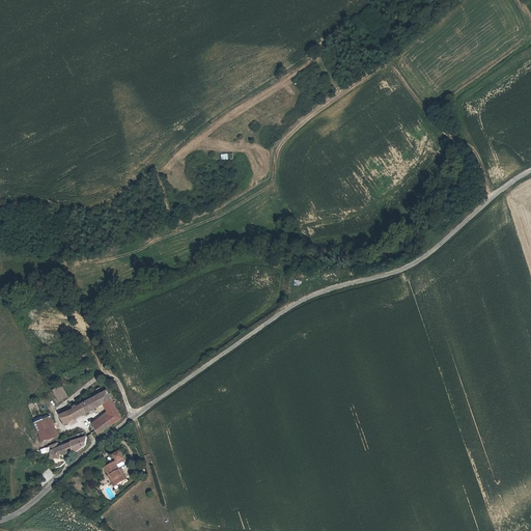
[(57,396),(57,397),(59,402),(68,398),(63,387),(62,387),(55,391),(57,396)]
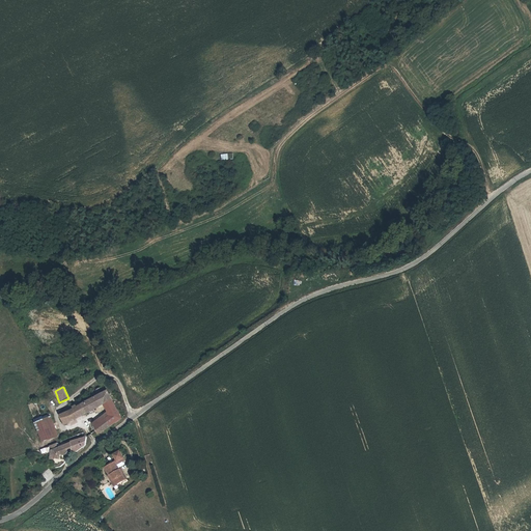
[(108,392),(94,399),(62,417),(67,425),(104,406),(109,415),(92,423),(99,435),(122,418),(108,392)]
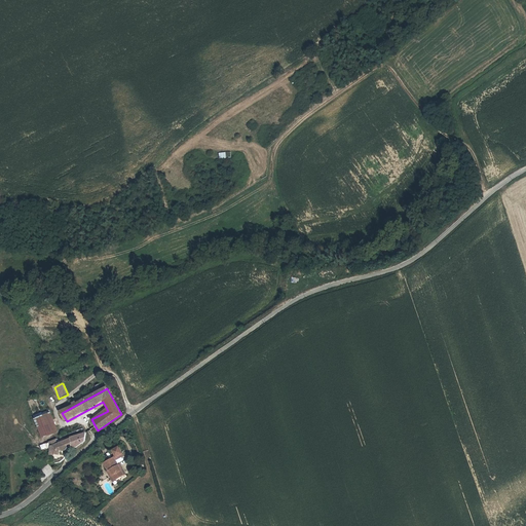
[(43,439),(60,434),(51,410),(35,415),(43,439)]
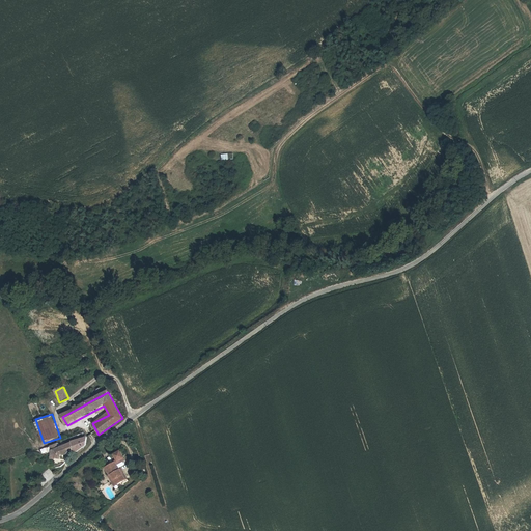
[(86,444),(80,435),(65,444),(73,452),(86,444)]
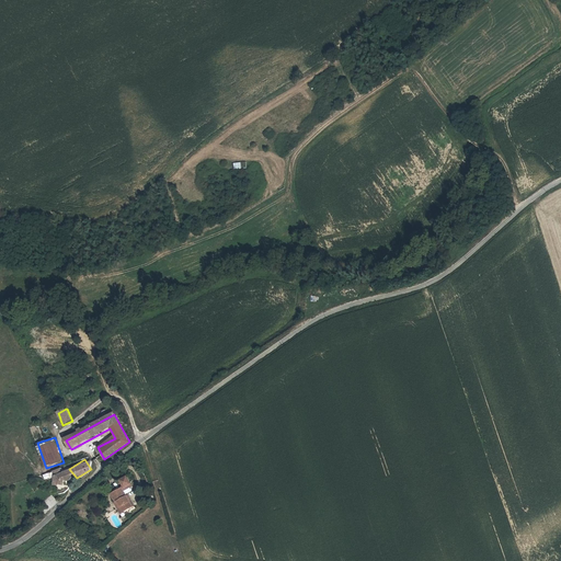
[(52,484),(54,484),(60,485),(60,482),(63,482),(65,483),(67,482),(69,479),(66,472),(65,473),(63,472),(60,469),(56,470),(58,476),(56,477),(55,478),(53,477),(53,481),(52,484)]
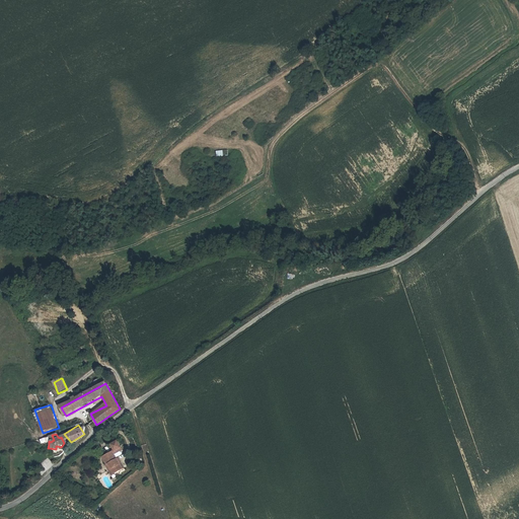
[(112,444),(115,450),(121,447),(119,441),(112,444)]
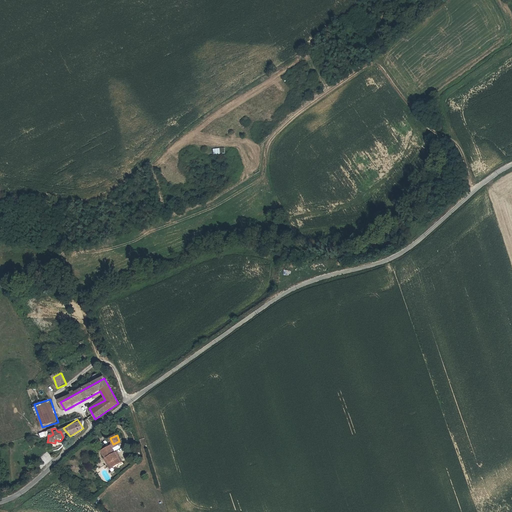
[(103,451),(106,456),(108,455),(113,464),(121,459),(118,455),(119,454),(116,450),(115,451),(113,448),(112,445),(103,451)]
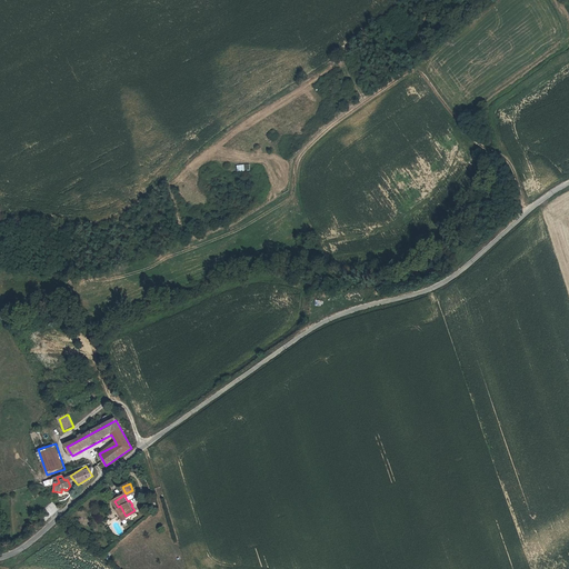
[(49,518),(59,509),(52,501),(42,511),(49,518)]
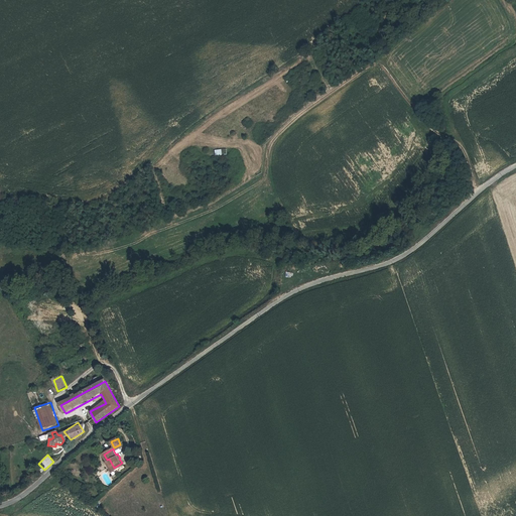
[(107,460),(106,461),(112,470),(114,468),(109,459),(107,460)]
